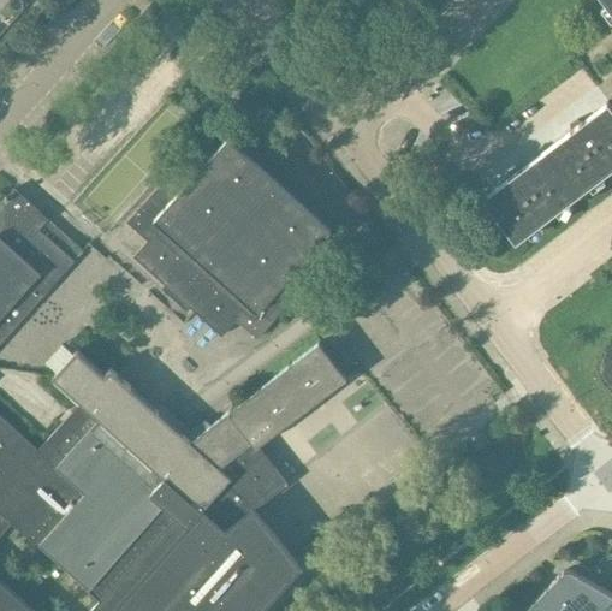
[(581,196),(611,171),(611,107),(610,106),(608,107),(608,108),(586,125),(586,124),(583,126),(581,123),(571,130),(574,134),(572,135),(574,135),(548,154),(581,196)]
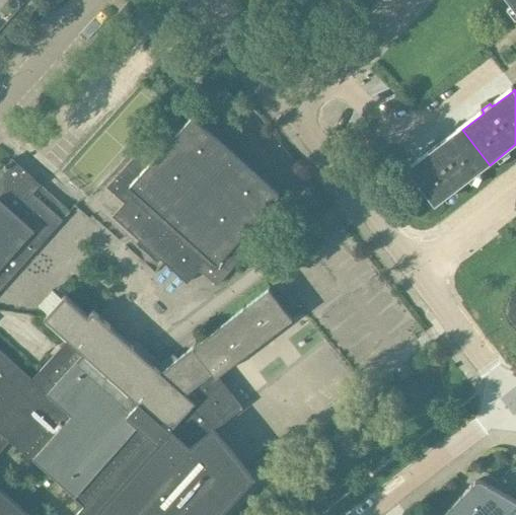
[(246,235),(276,203),(281,197),(195,119),(159,157),(148,147),(109,190),(127,206),(115,219),(190,287),(201,273),(219,289),(258,245),(246,235)]
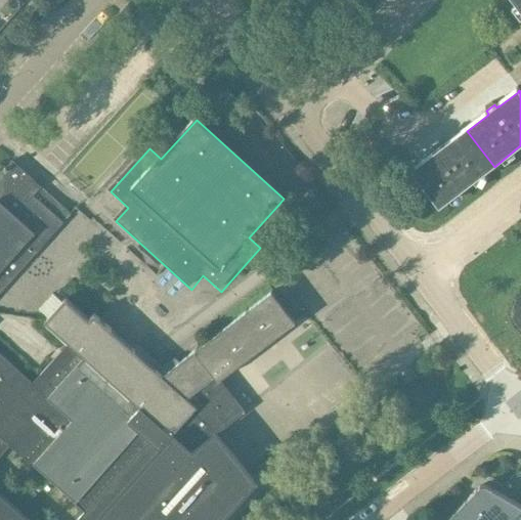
[(441,207),(494,167),(467,131),(446,146),(446,145),(444,147),(442,144),(434,150),(436,154),(435,155),(414,171),(441,207)]
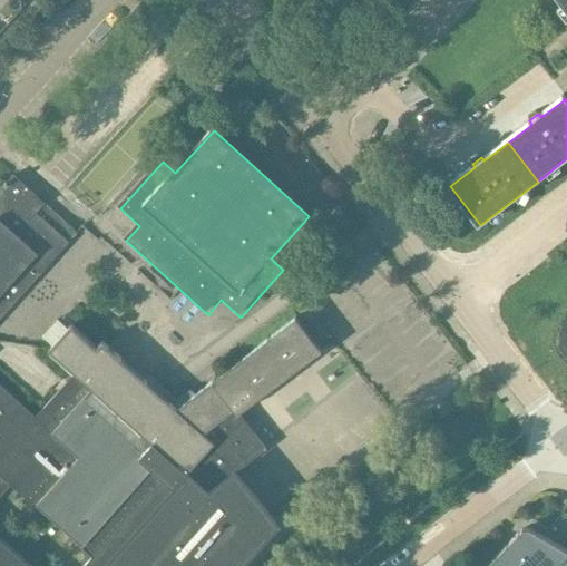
[(0,324),(79,236),(16,179),(0,196),(0,324)]
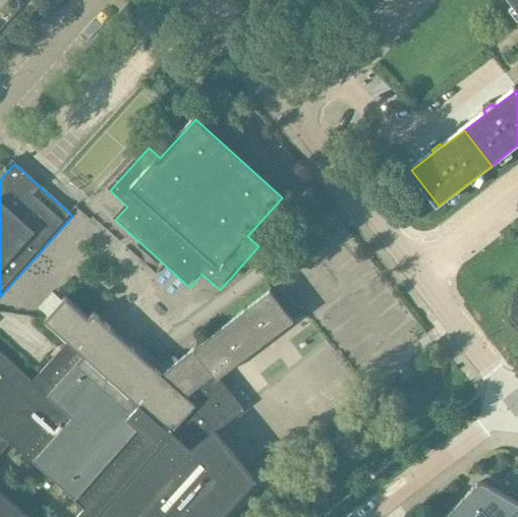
[(245,413),(231,394),(221,381),(296,323),(273,293),(164,376),(97,316),(92,320),(68,299),(47,324),(70,345),(35,384),(0,352),(0,516),(224,516),(255,482),(217,435),(245,413)]
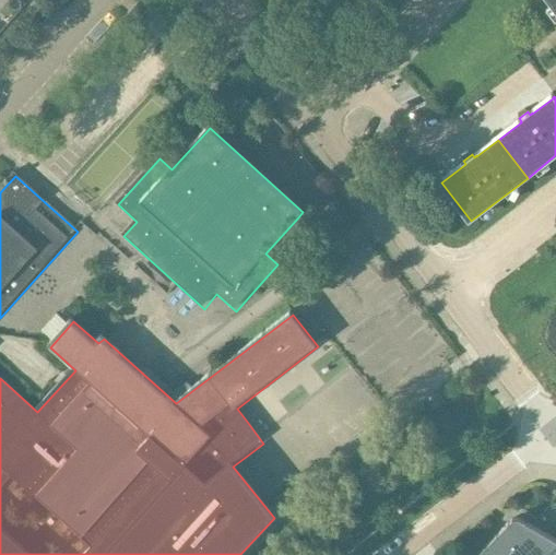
[(555,541),(523,522),(522,522),(520,521),(519,521),(517,522),(516,523),(513,524),(484,554),(555,554),(555,541)]
